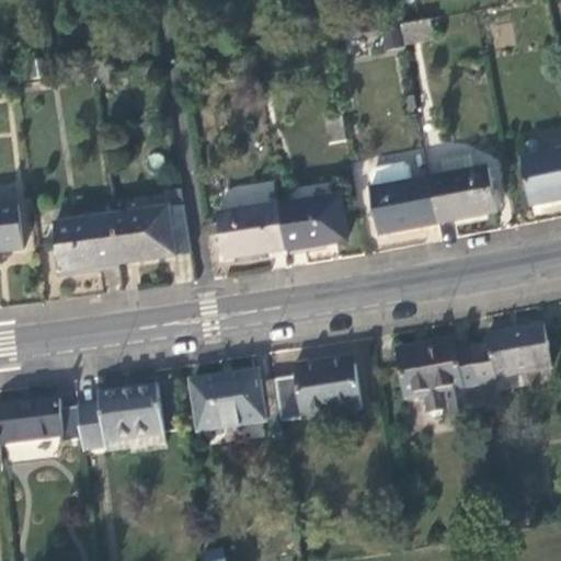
[(437,24),(411,30),(414,47),(442,43),(437,24)]
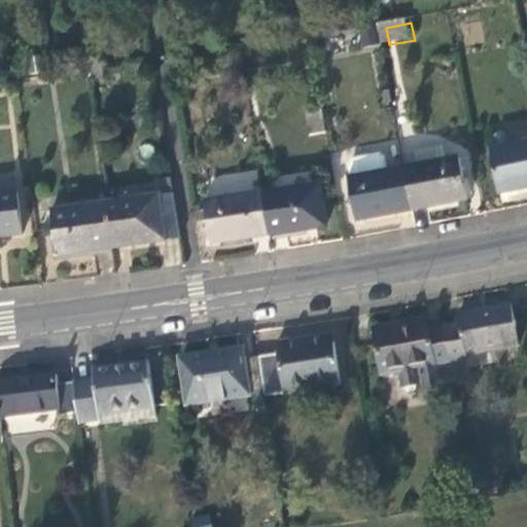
[(307,134),(322,131),(318,108),(304,111),(307,134)]
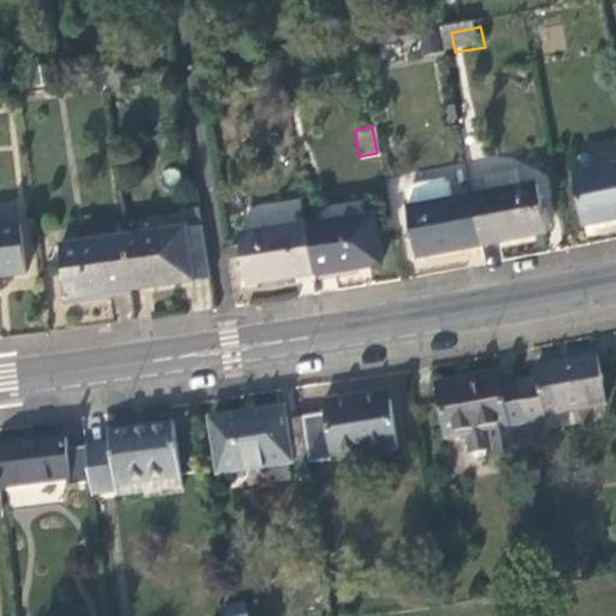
[(580,229),(615,220),(615,166),(568,177),(580,229)]
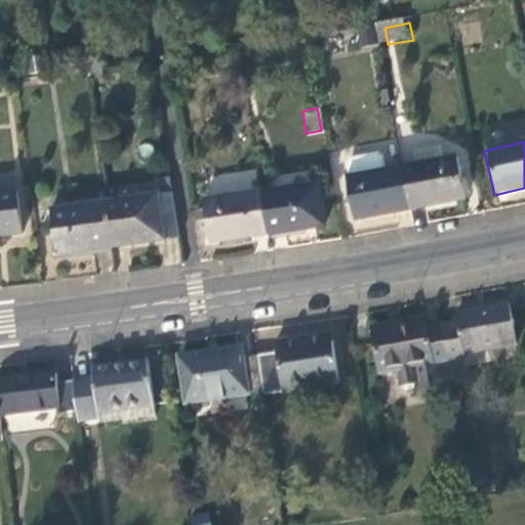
[(425,164),(400,169),(407,212),(462,202),(453,149),(422,154),(425,164)]
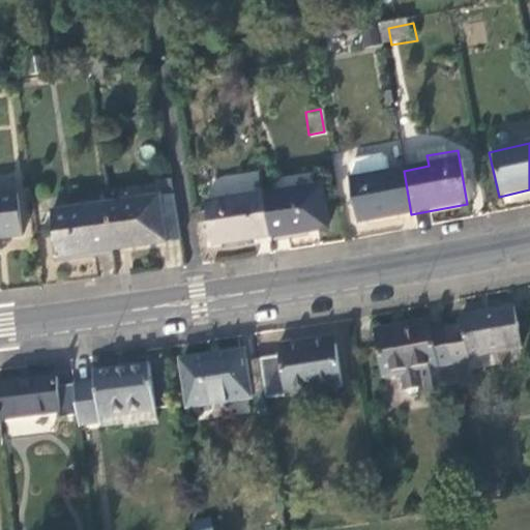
[(355,225),(411,214),(404,171),(386,174),(383,160),(379,156),(350,162),(347,166),(349,180),(347,181),(355,225)]
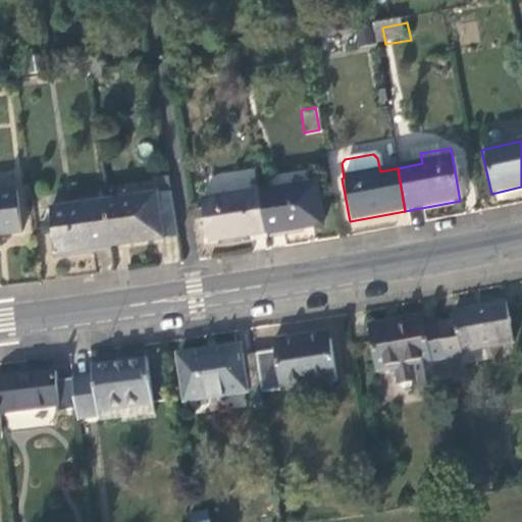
[(313,187),(258,195),(264,235),(319,226),(313,187)]
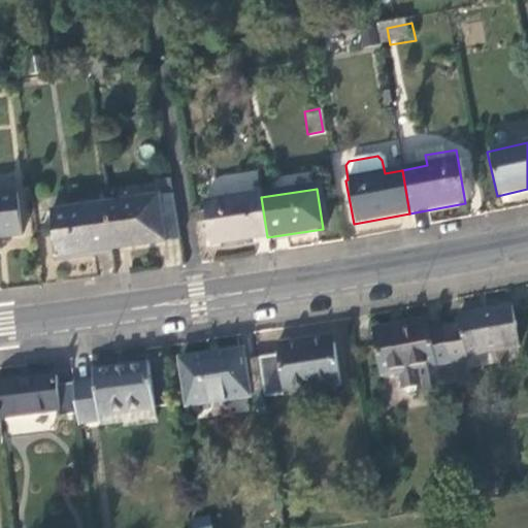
[(13,194),(0,195),(0,239),(19,237),(13,194)]
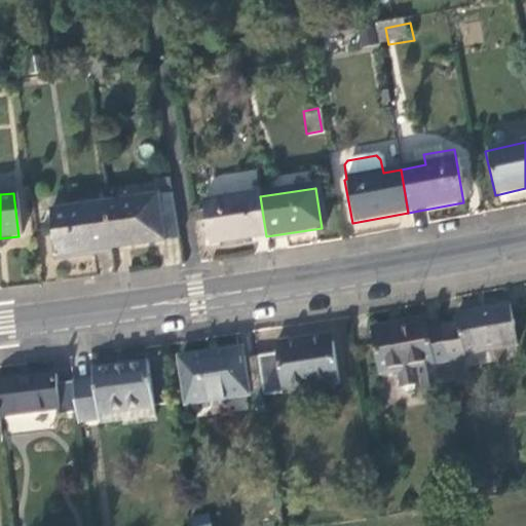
[(212,245),(266,236),(260,196),(260,193),(204,201),(212,245)]
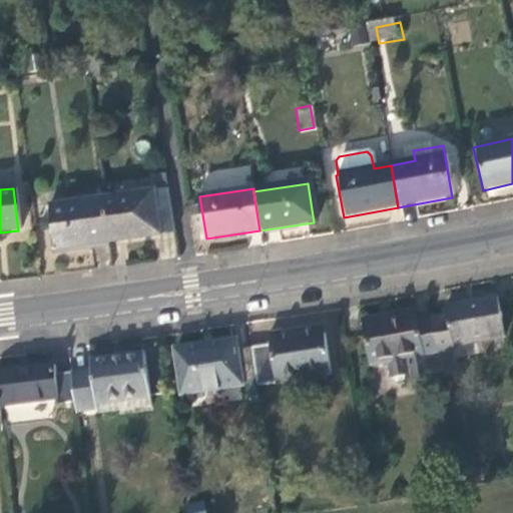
[(149,193),(155,235),(172,233),(165,191),(149,193)]
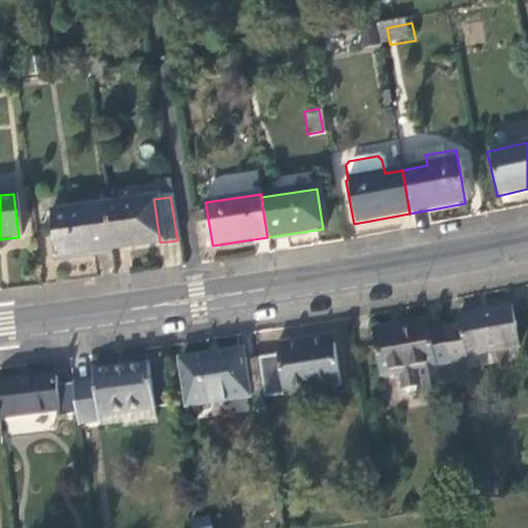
[(154,198),(100,205),(106,252),(160,243),(160,242),(154,199),(154,198)]
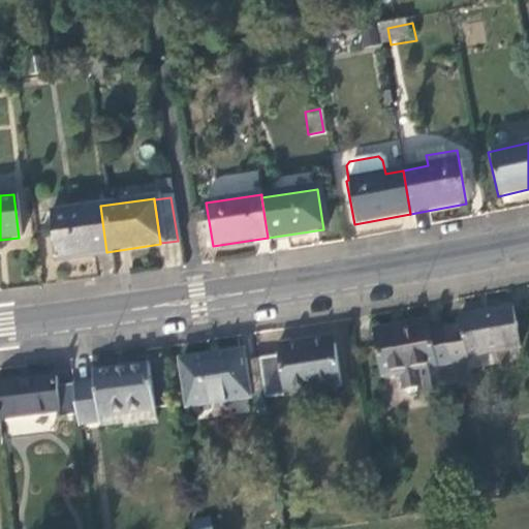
[(55,259),(106,252),(100,206),(49,213),(55,259)]
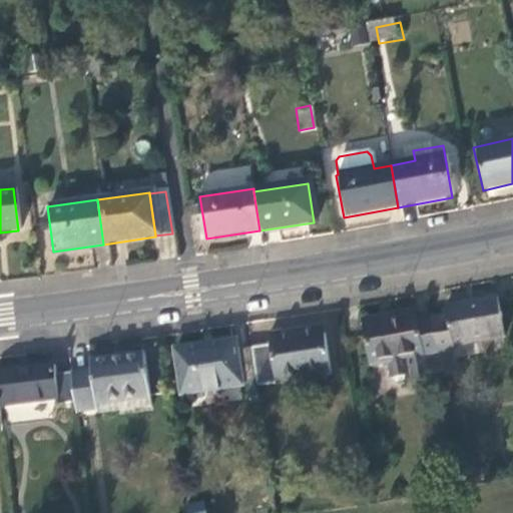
[(443,320),(428,322),(435,355),(450,352),(449,348),(501,338),(493,299),(441,309),(443,320)]
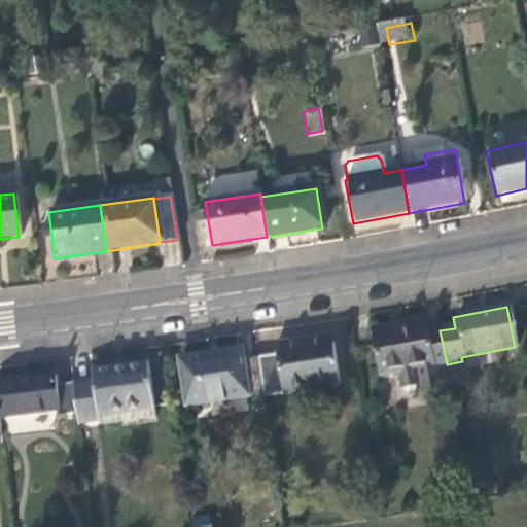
[(395,391),(450,382),(447,364),(440,330),(423,334),(421,322),(370,331),(378,377),(391,375),(395,391)]
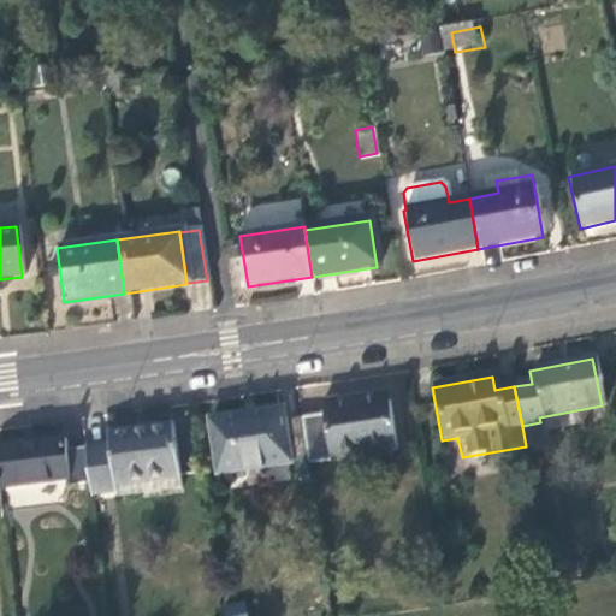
[(383,395),(344,401),(347,410),(384,404),(383,395)]
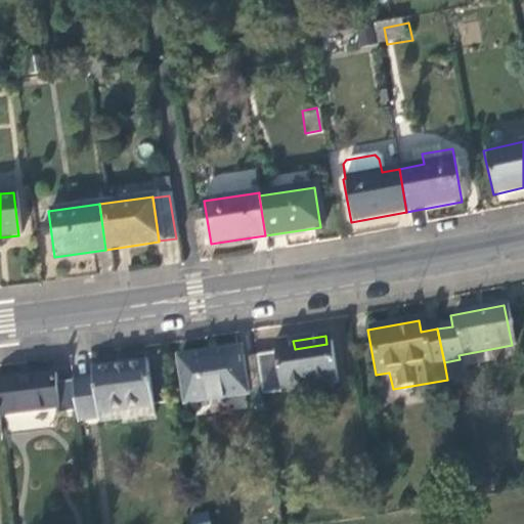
[(272,353),(255,356),(260,391),(261,396),(334,385),(326,344),(295,349),(293,341),(270,345),(272,353)]
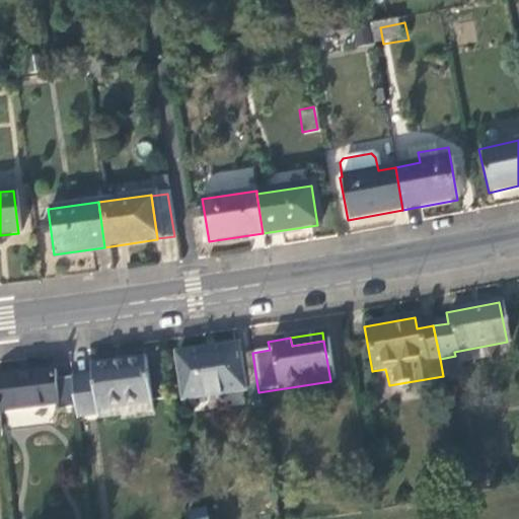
[(509,353),(507,342),(454,352),(455,356),(440,359),(443,376),(444,379),(460,376),(458,363),(509,353)]
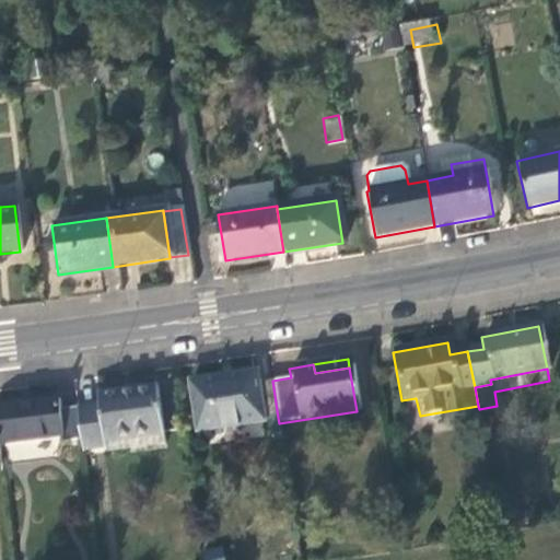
[(263,421),(278,418),(272,381),(256,383),(254,373),(187,383),(196,431),(261,422),(263,421)]
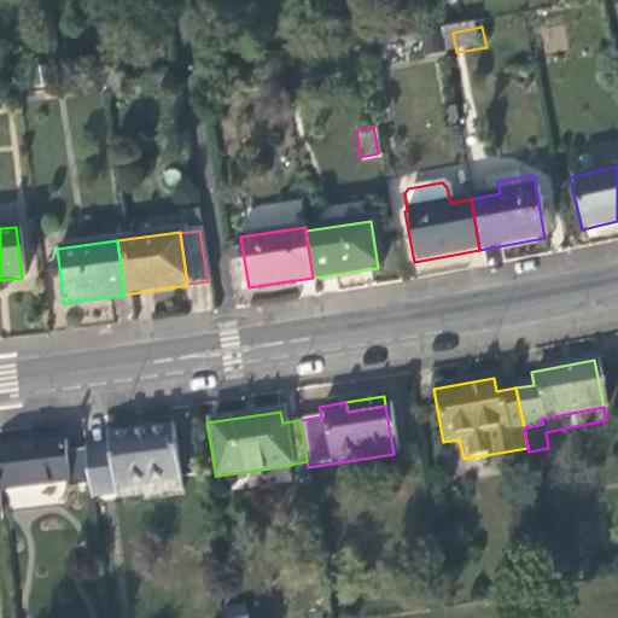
[(108,449),(83,452),(88,485),(91,497),(114,494),(115,500),(178,491),(170,427),(105,437),(108,449)]
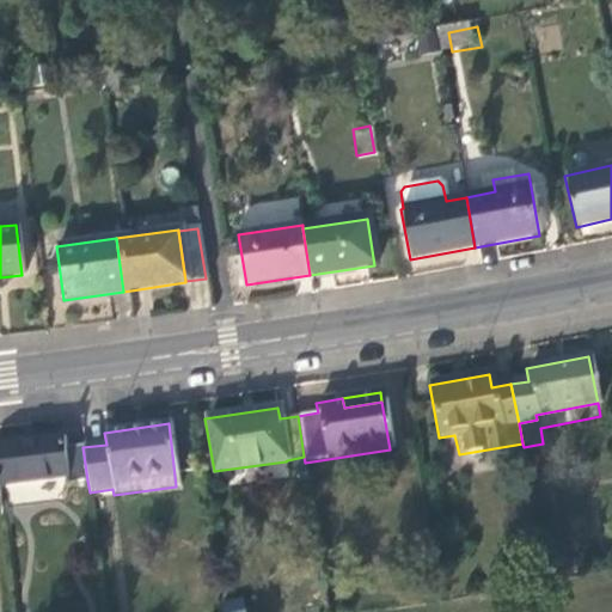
[(68,484),(87,481),(83,447),(63,451),(61,438),(0,446),(0,485),(67,476),(68,484)]
